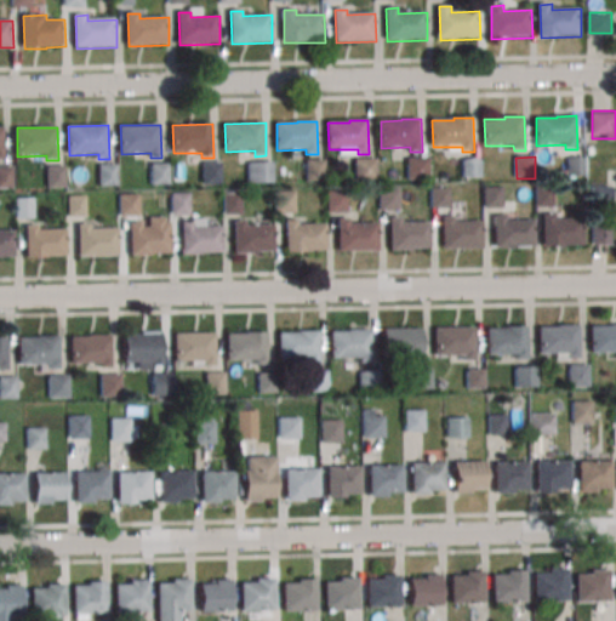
[(412,158),(432,158),(432,178),(412,180),(412,158)]
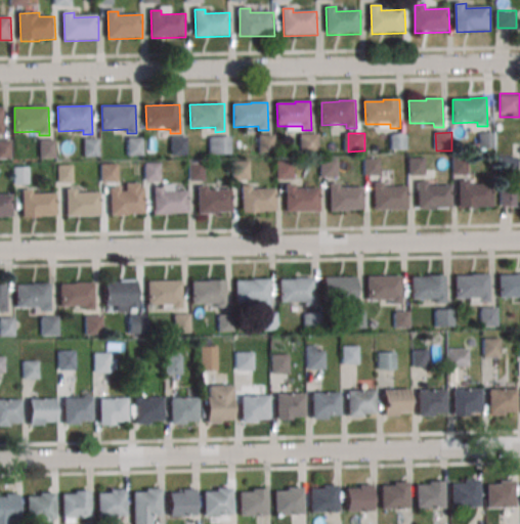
[(481,133),(495,133),(495,150),(482,150),(481,133)]
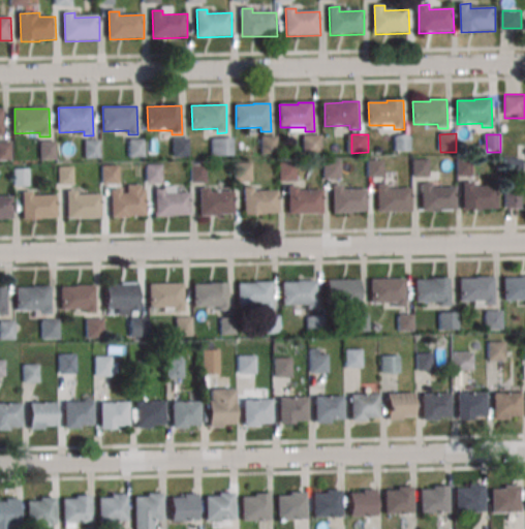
[(396,135),(412,135),(412,153),(397,153),(396,135)]
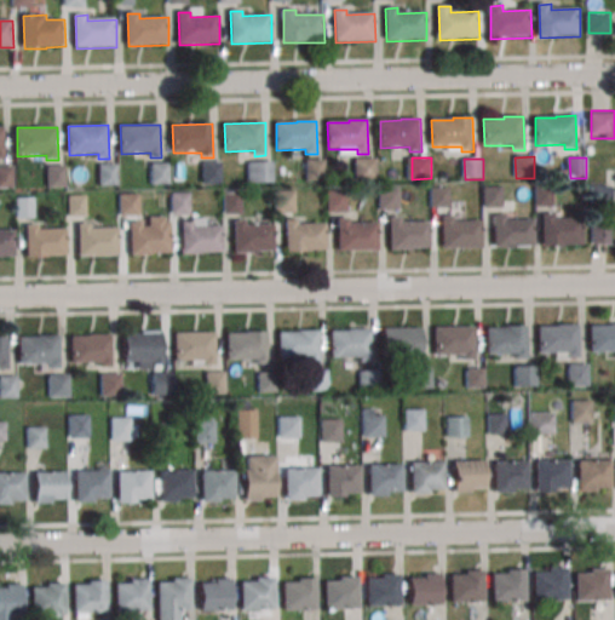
[(309,161),(327,160),(328,181),(309,182),(309,161)]
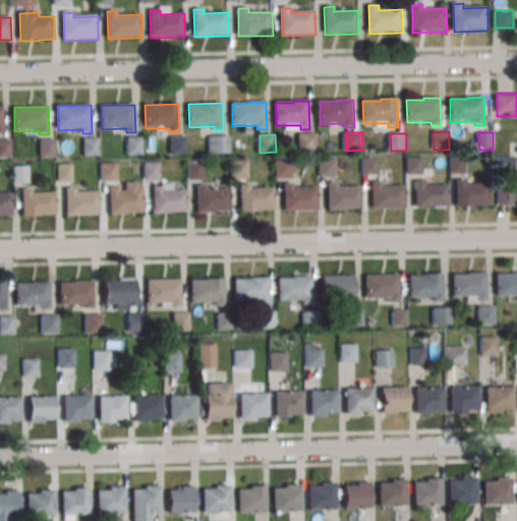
[(302,134),(318,134),(319,152),(302,152),(302,134)]
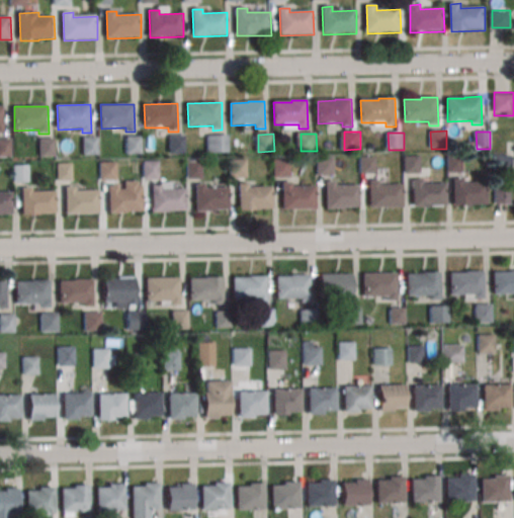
[(171,137),(186,136),(186,153),(171,154),(171,137)]
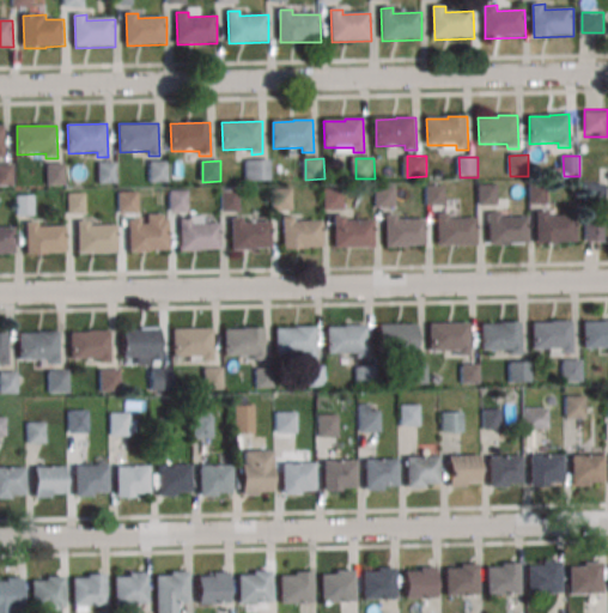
[(247,162),(272,161),(273,181),(248,182),(247,162)]
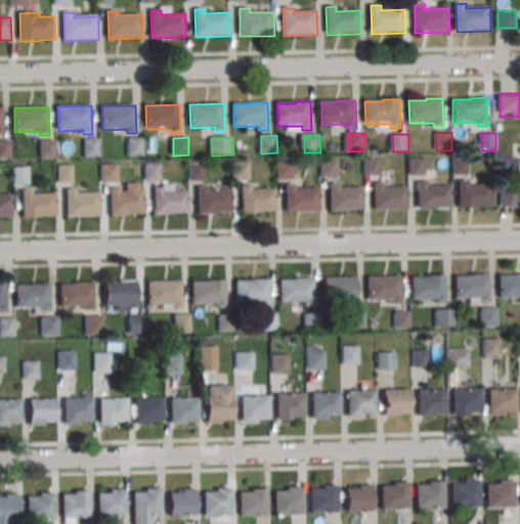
[(85,140),(100,139),(101,157),(85,158),(85,140)]
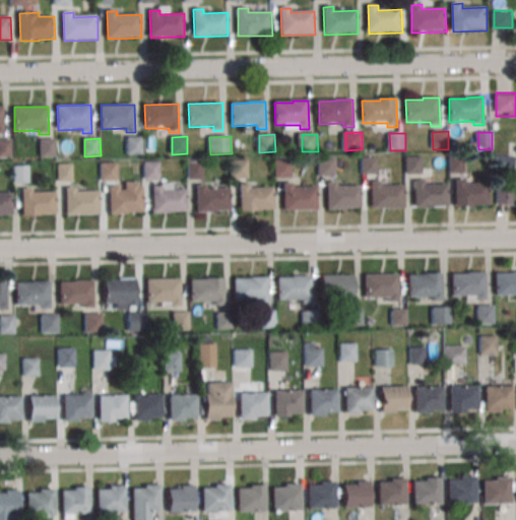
[(128,138),(143,138),(144,155),(128,155),(128,138)]
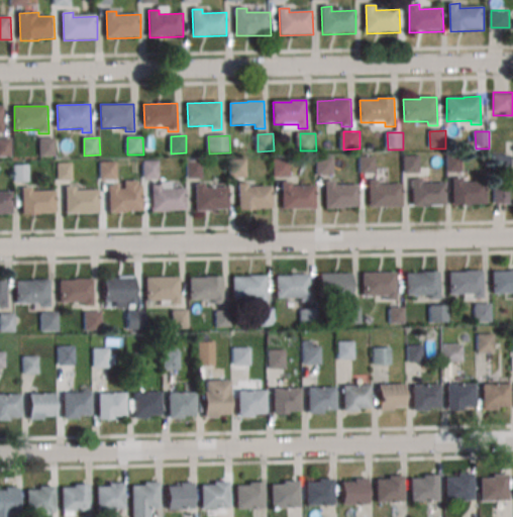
[(0,139),(13,139),(14,157),(0,157),(0,139)]
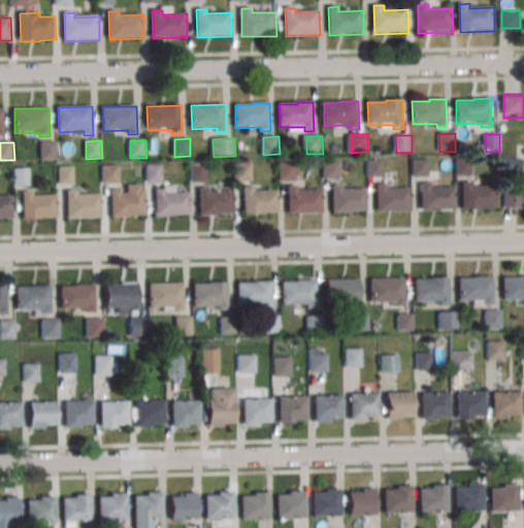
[(41,142),(58,142),(58,160),(41,160),(41,142)]
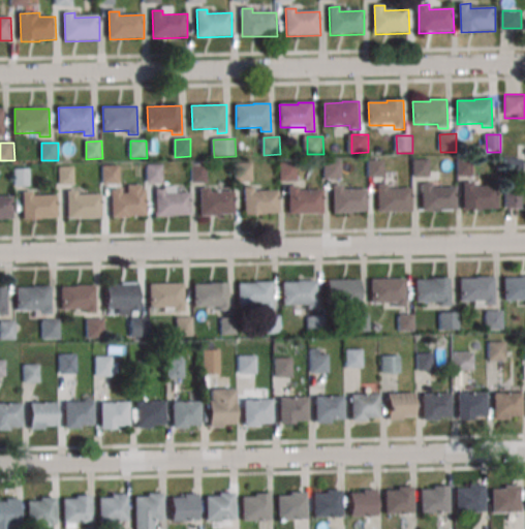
[(458,159),(474,158),(474,177),(459,177),(458,159)]
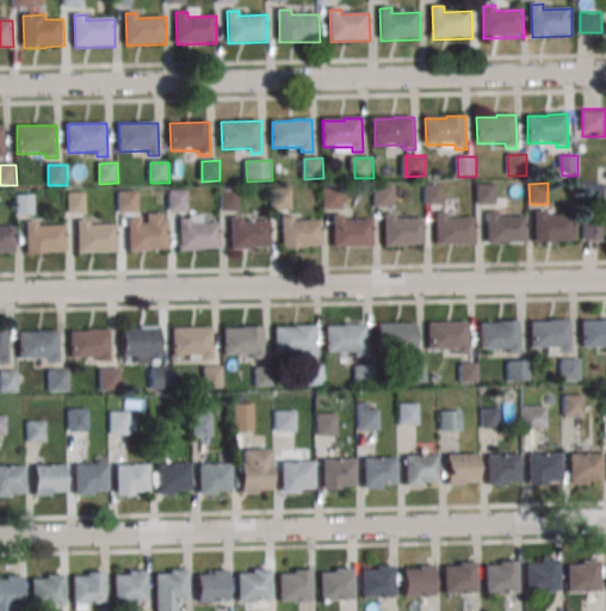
[(586,183),(604,183),(605,203),(586,204),(586,183)]
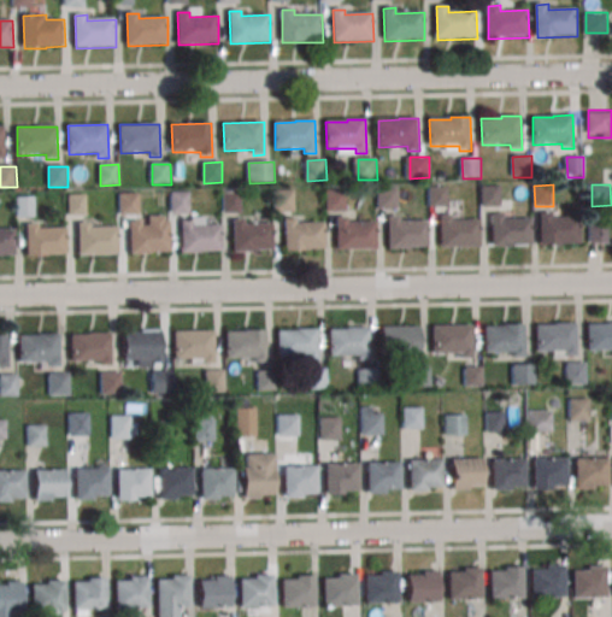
[(431,187),(449,187),(451,207),(431,207),(431,187)]
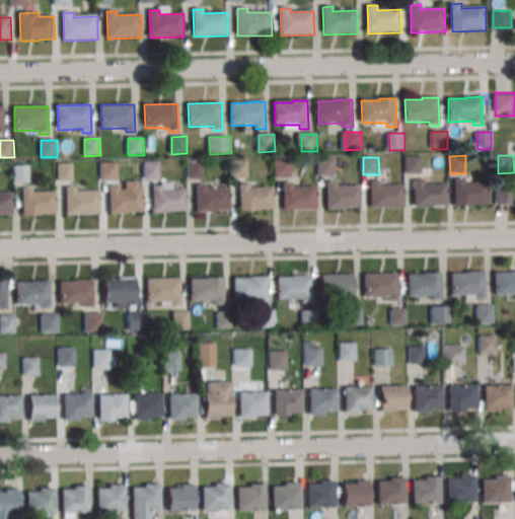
[(407,157),(422,157),(423,174),(407,174),(407,157)]
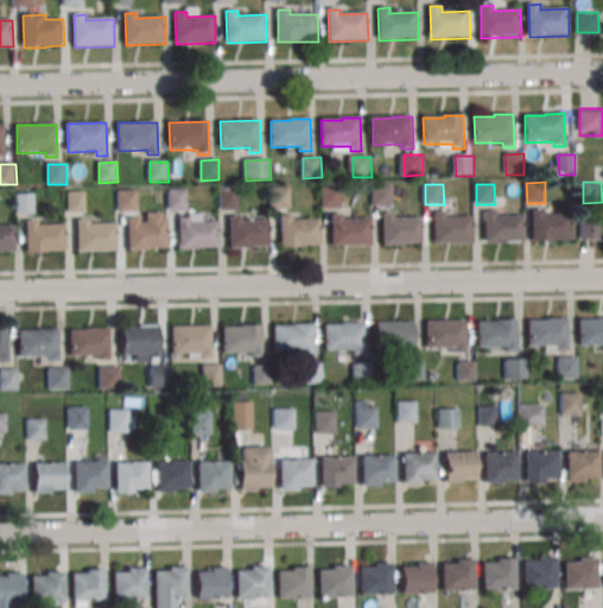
[(374,187),(393,185),(393,206),(375,207),(374,187)]
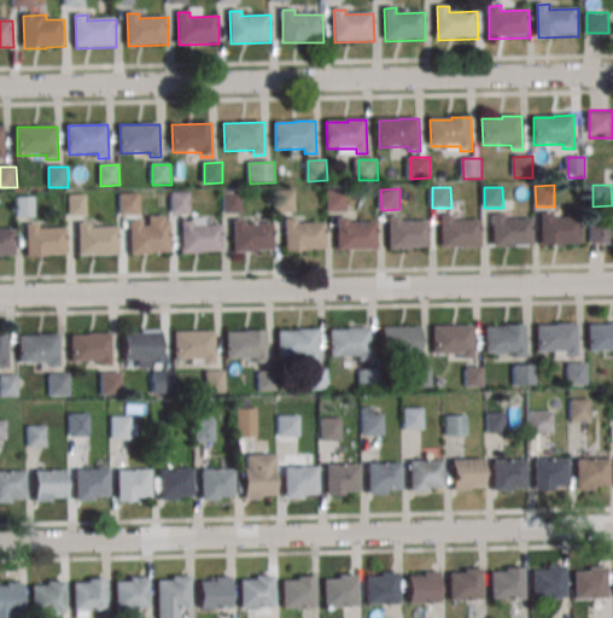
[(278,191),(296,191),(297,211),(278,213),(278,191)]
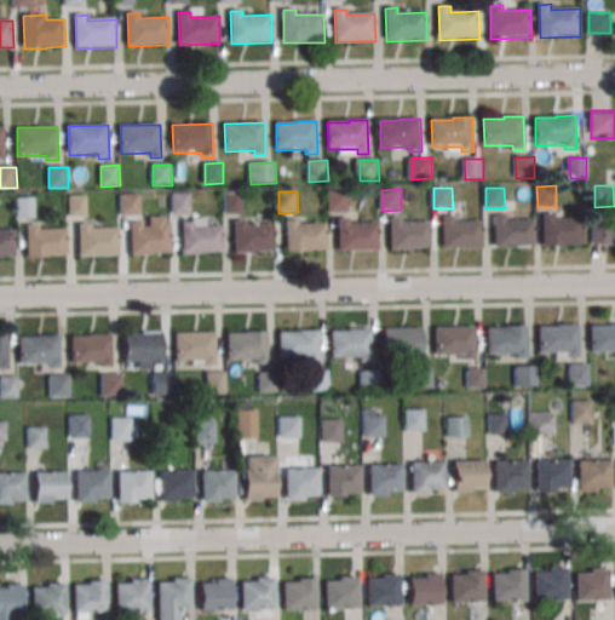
[(329,191),(348,191),(349,212),(329,213),(329,191)]
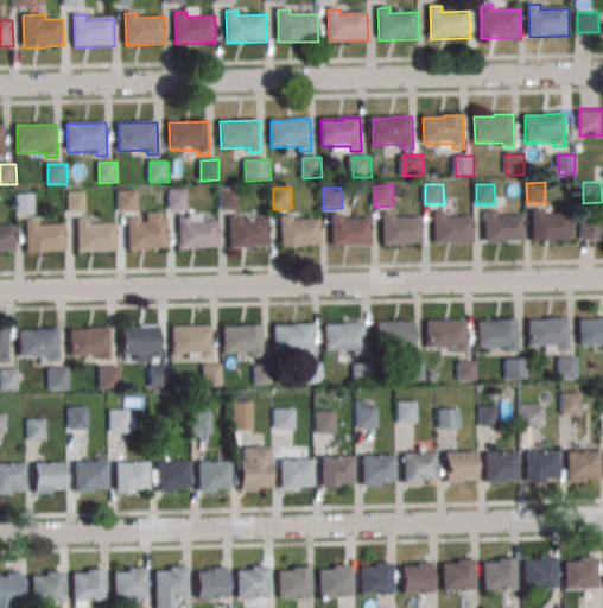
[(170,191),(188,190),(189,210),(170,211),(170,191)]
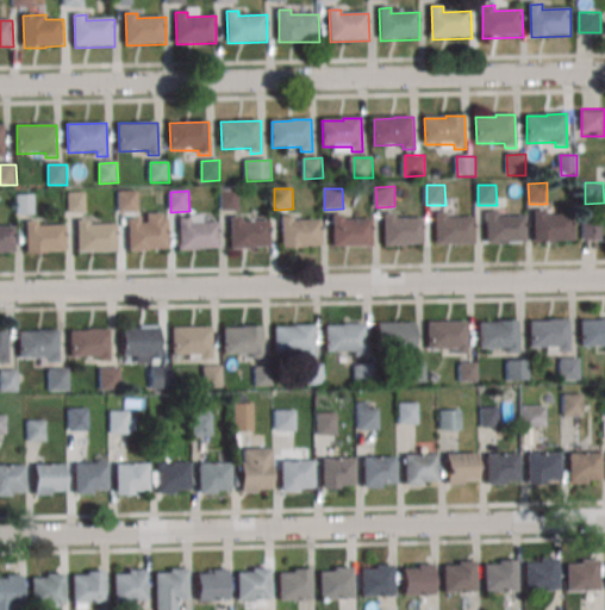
[(222,191),(241,191),(241,211),(223,211),(222,191)]
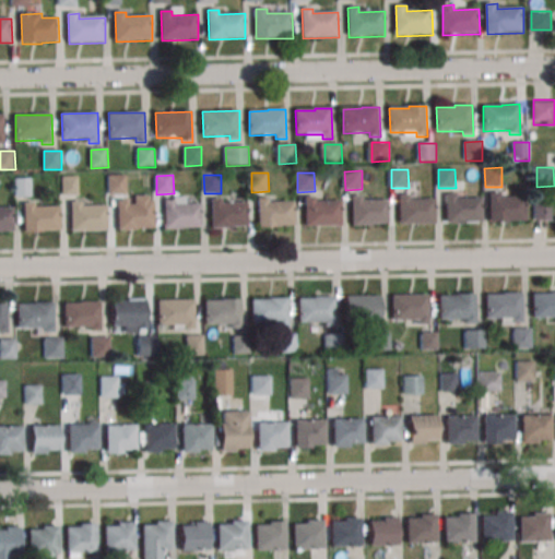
[(33,177),(16,177),(16,195),(33,195),(33,177)]
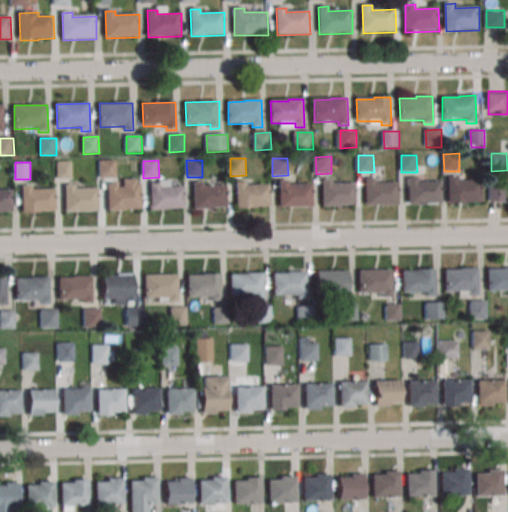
[(57,163),(73,162),(73,180),(58,180),(57,163)]
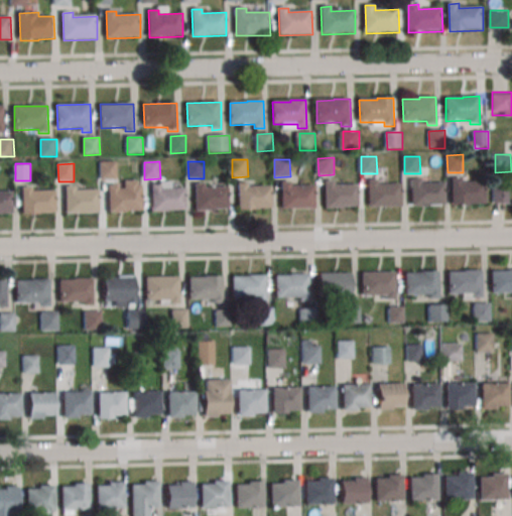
[(102,163),(117,163),(118,180),(102,180),(102,163)]
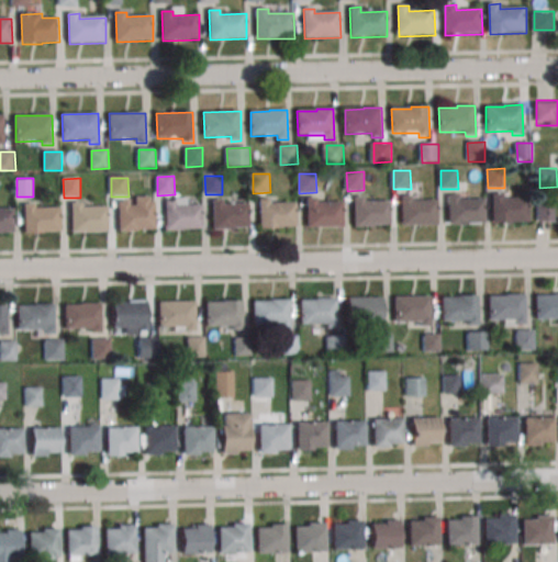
[(493,195),(494,225),(531,224),(531,199),(504,200),(504,194),(493,195)]
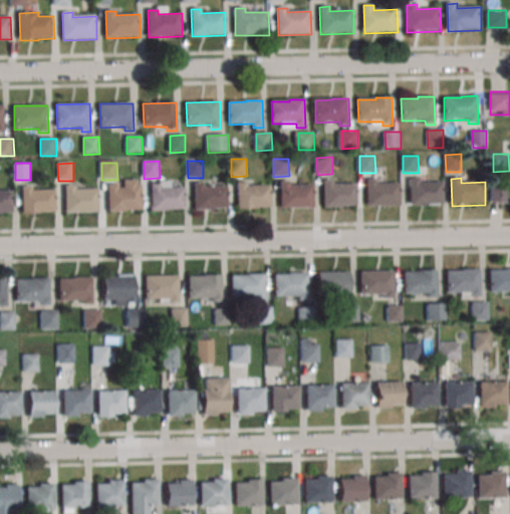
[(411,180),(411,207),(445,206),(444,183),(421,184),(421,179),(411,180)]
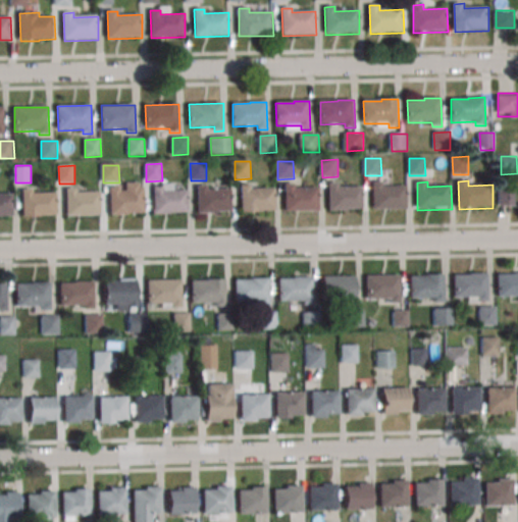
[(373,183),(373,210),(408,210),(407,187),(383,187),(383,183),(373,183)]
